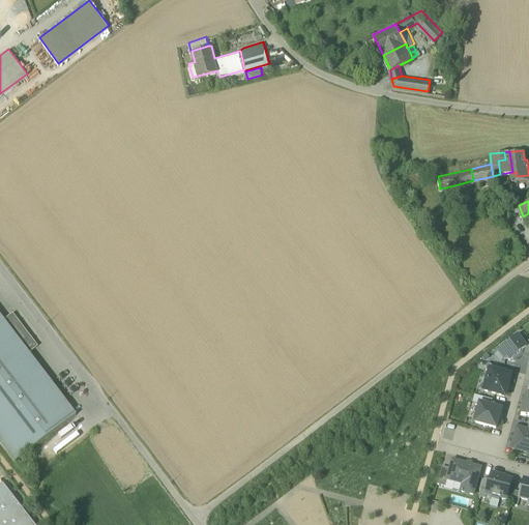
[(12,311),(4,317),(28,350),(37,343),(12,311)]
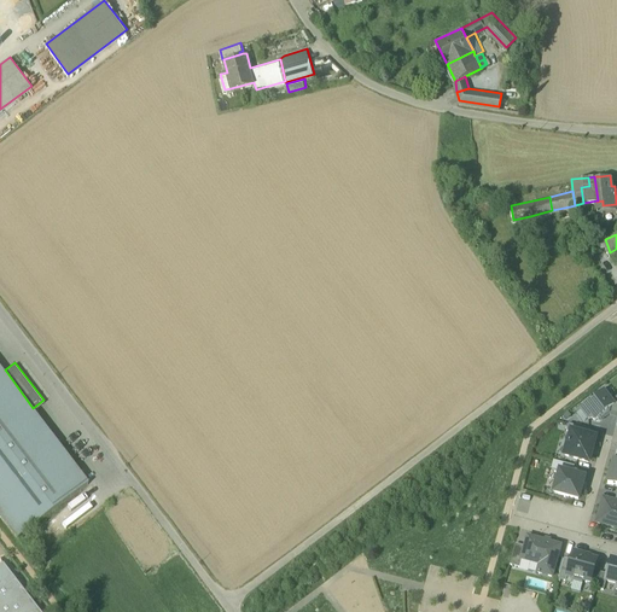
[(0,511),(18,535),(88,481),(65,449),(33,408),(5,369),(0,363),(0,511)]
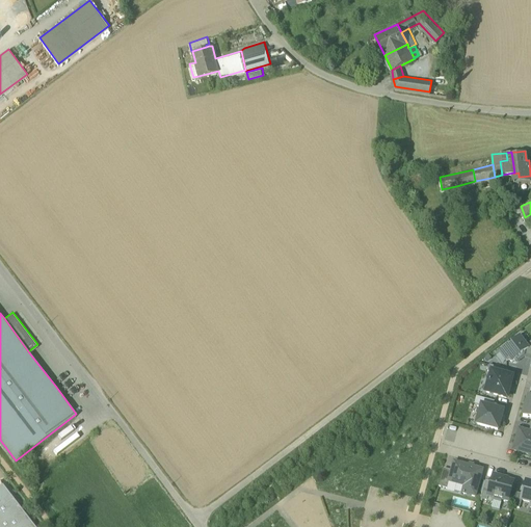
[(520,334),(501,348),(507,358),(510,356),(512,359),(515,356),(518,358),(525,352),(527,347),(529,345),(527,342),(520,334)]
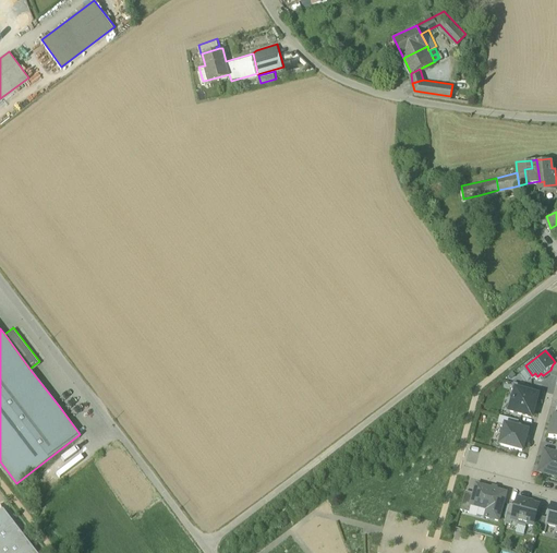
[(532,375),(525,365),(520,370),(528,379),(532,375)]
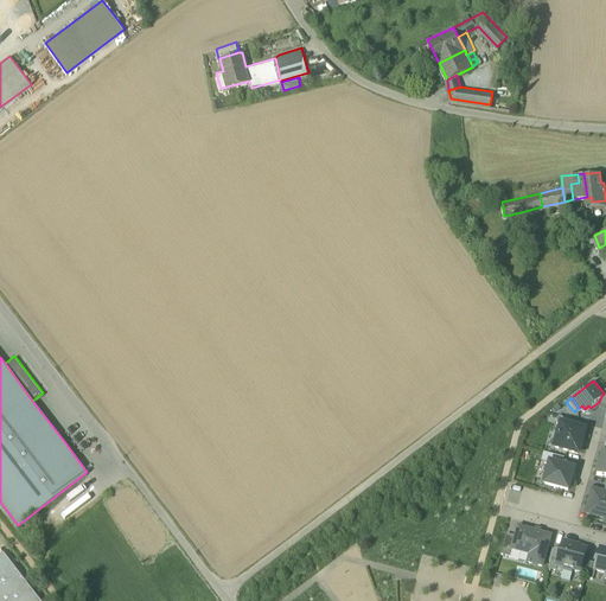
[(557,420),(562,421),(578,424),(580,419),(559,413),(557,420)]
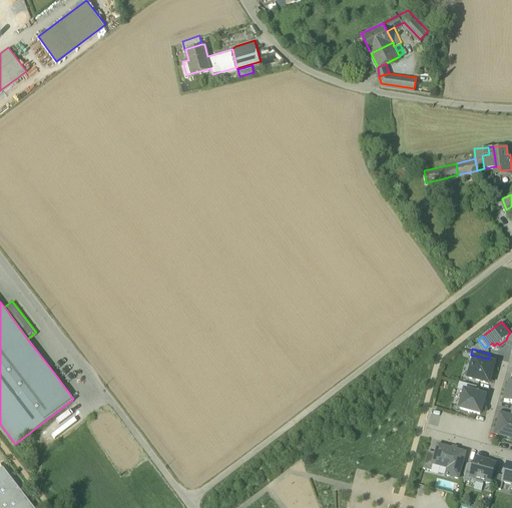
[(475,356),(469,375),(489,380),(494,361),(488,359),(475,356)]
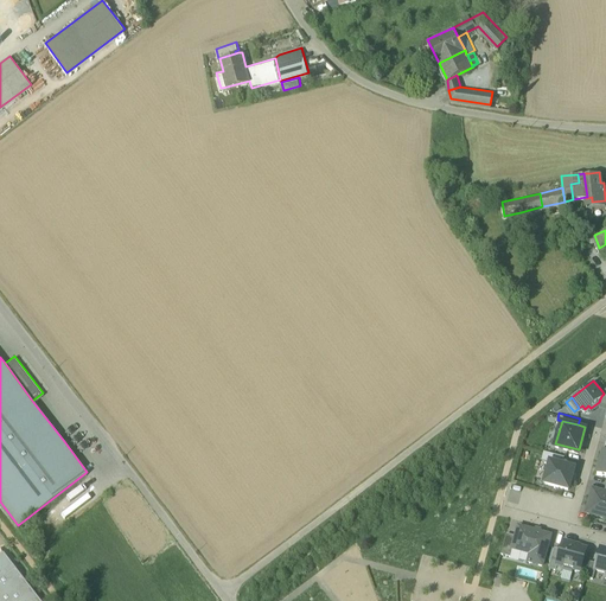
[(542,456),(550,459),(563,462),(566,453),(544,447),(542,456)]
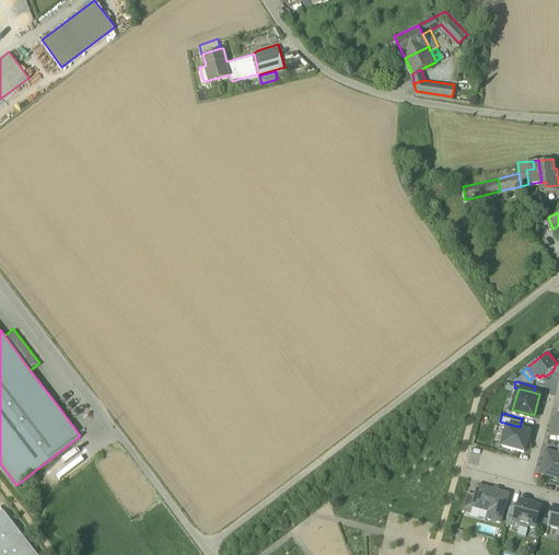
[(520,427),(508,424),(502,443),(524,449),(530,430),(520,427)]
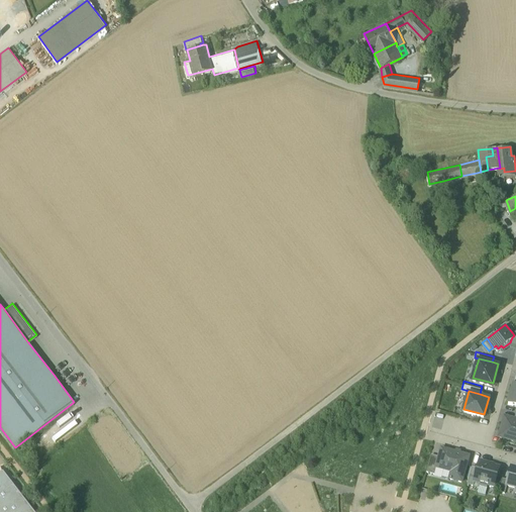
[(515,416),(506,413),(501,433),(515,437),(515,416)]
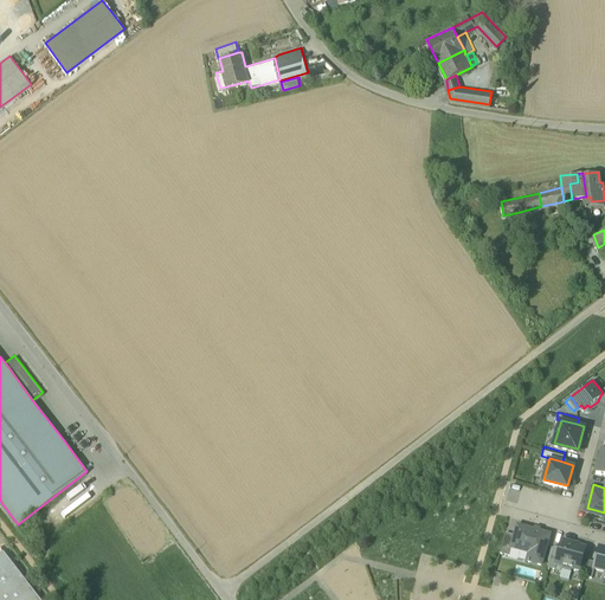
[(531,557),(542,561),(551,531),(519,522),(515,531),(512,544),(531,549),(528,557),(529,557),(529,559),(531,559),(531,557)]
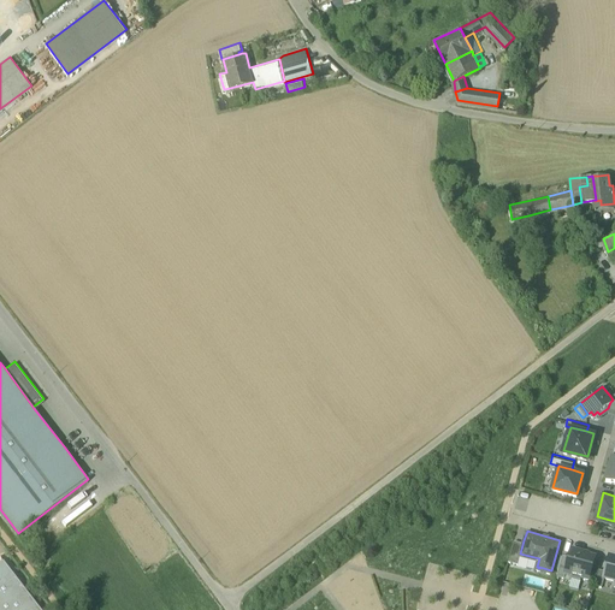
[(519,561),(520,554),(524,540),(515,538),(509,558),(519,561)]
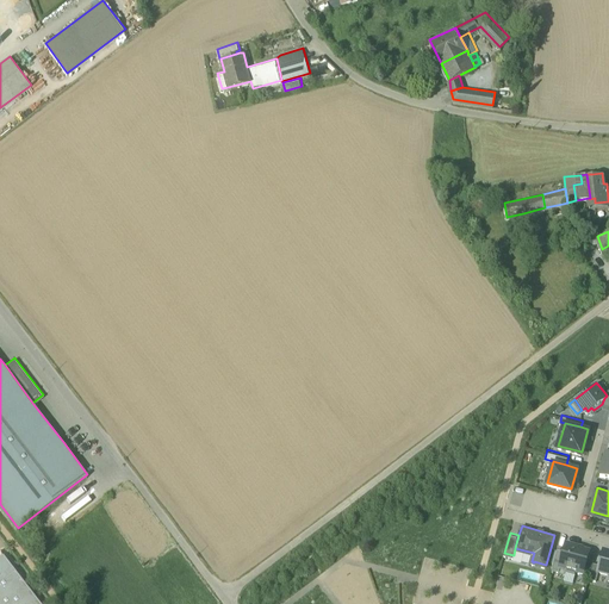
[(565,548),(560,564),(567,566),(566,570),(576,572),(577,568),(583,570),(590,548),(580,546),(566,542),(565,548)]
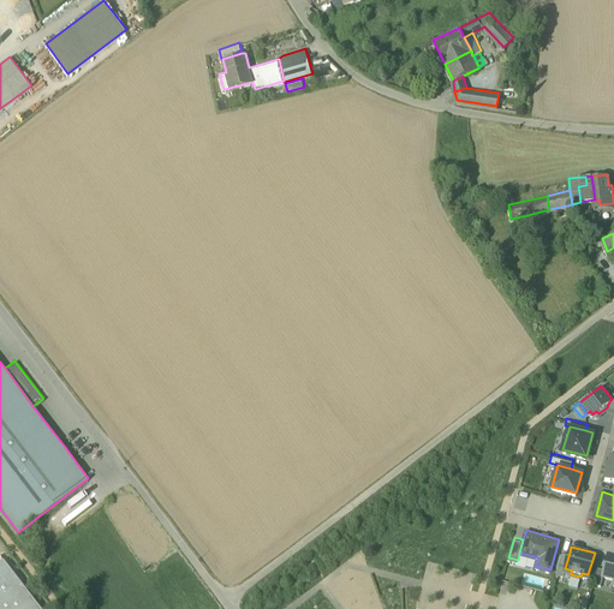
[(564,574),(565,568),(570,553),(562,551),(556,572),(564,574)]
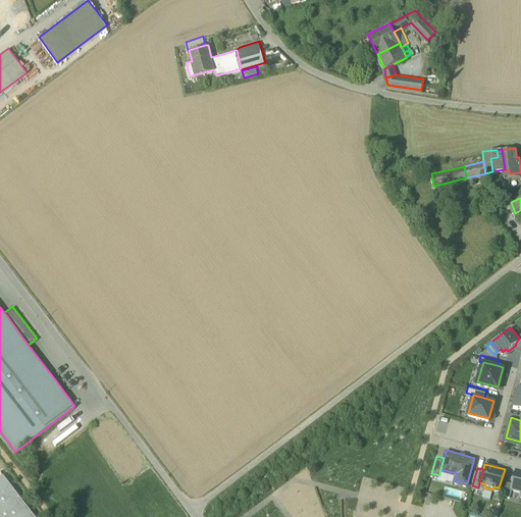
[(440,469),(439,475),(438,477),(454,481),(455,480),(457,473),(440,469)]
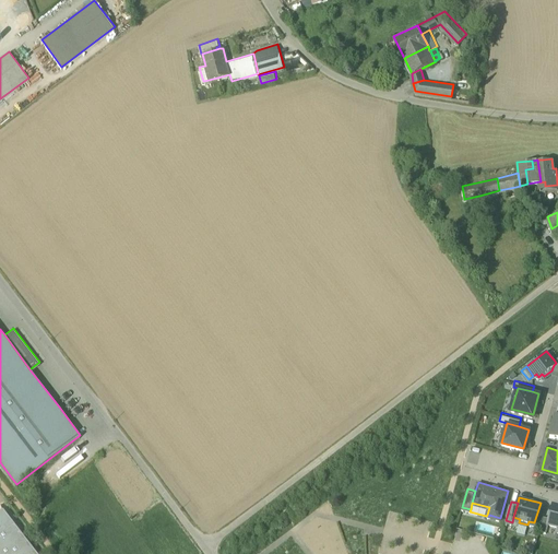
[(0,553),(38,553),(3,508),(0,508),(0,553)]
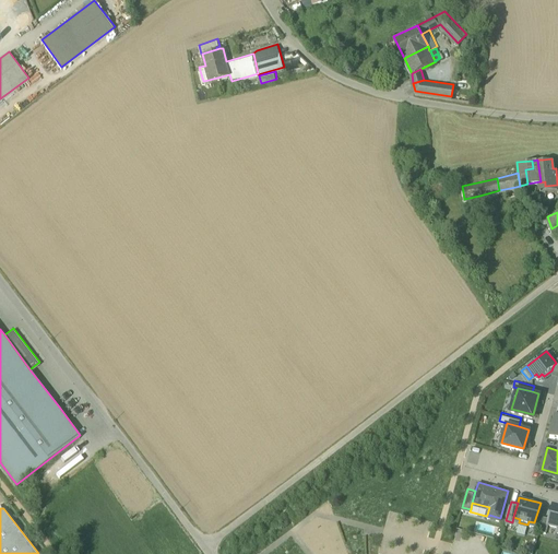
[(550,516),(544,514),(539,529),(546,530),(549,521),(550,516)]
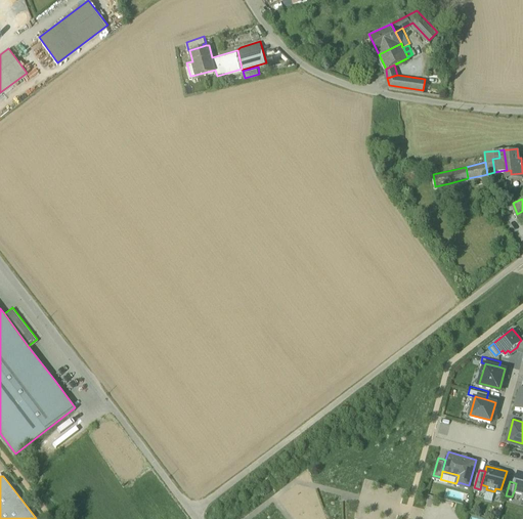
[(494,491),(486,489),(484,496),(492,499),(494,491)]
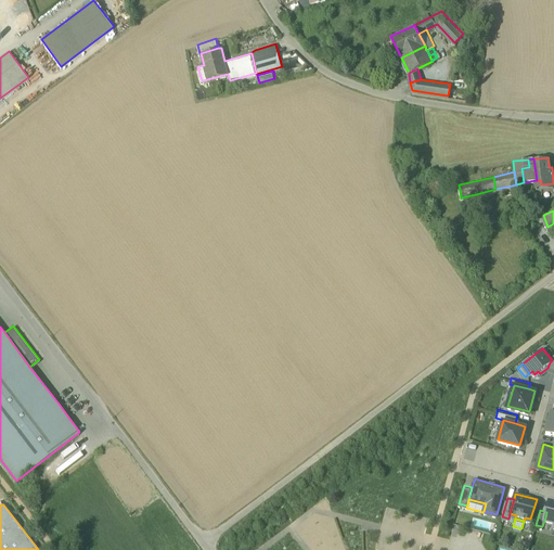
[(522,537),(519,546),(529,549),(531,540),(522,537)]
